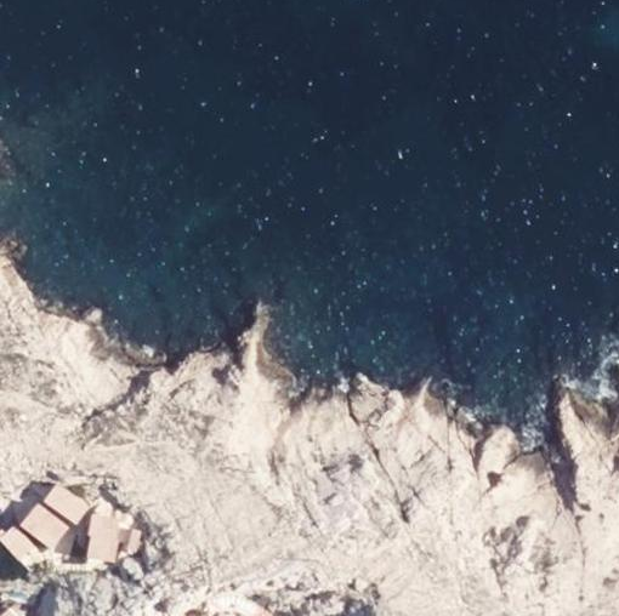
[(56,489),(45,502),(75,525),(85,512),(56,489)]
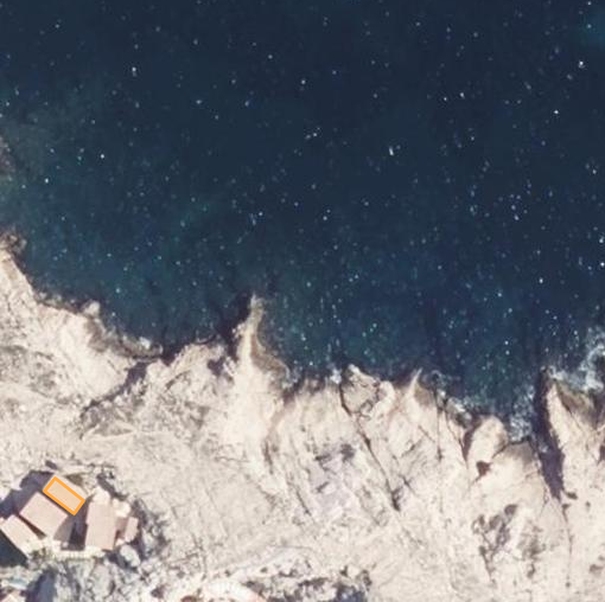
[(36,498),(21,516),(49,537),(64,519),(36,498)]
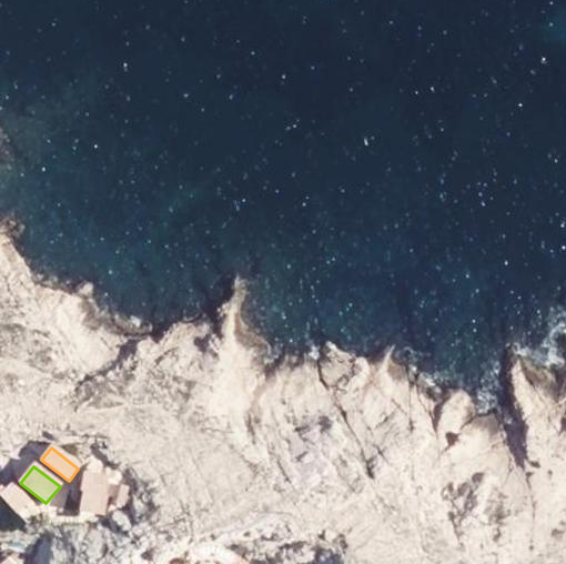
[(84,475),(82,490),(104,493),(107,479),(84,475)]
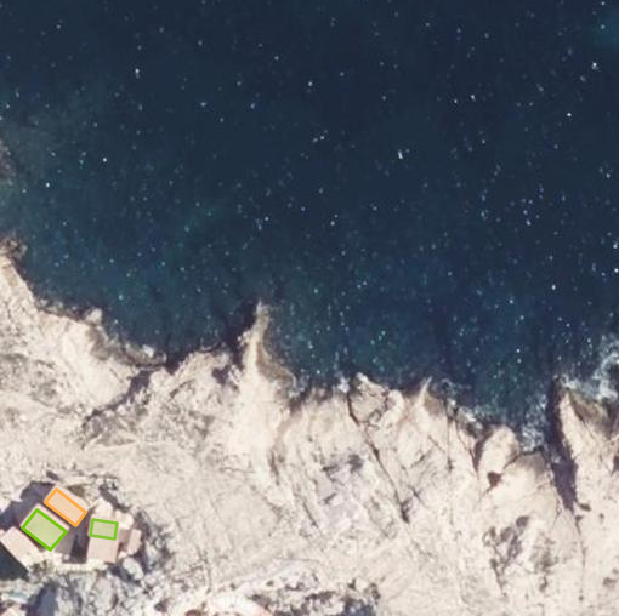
[(15,529),(0,540),(18,564),(33,552),(15,529)]
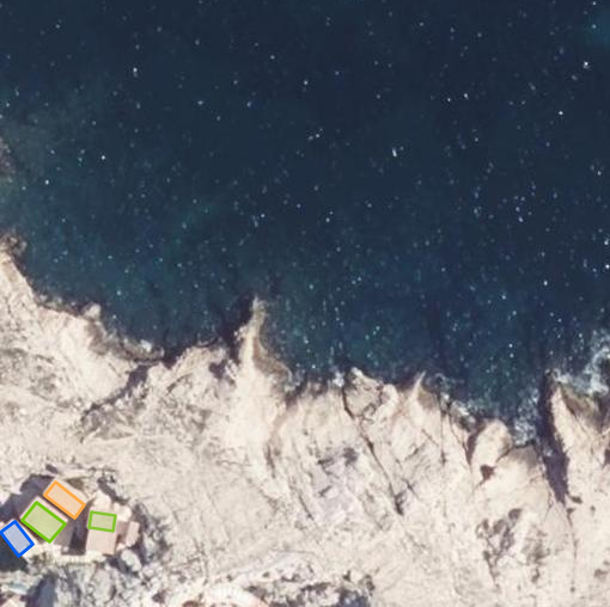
[(138,526),(128,525),(124,544),(134,545),(138,526)]
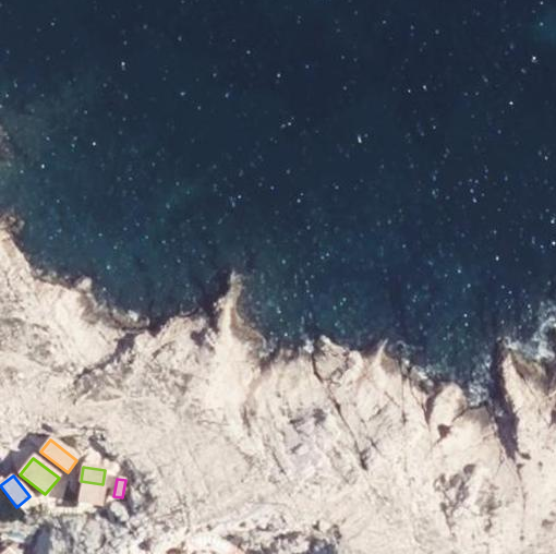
[(80,488),(77,501),(101,505),(103,493),(80,488)]
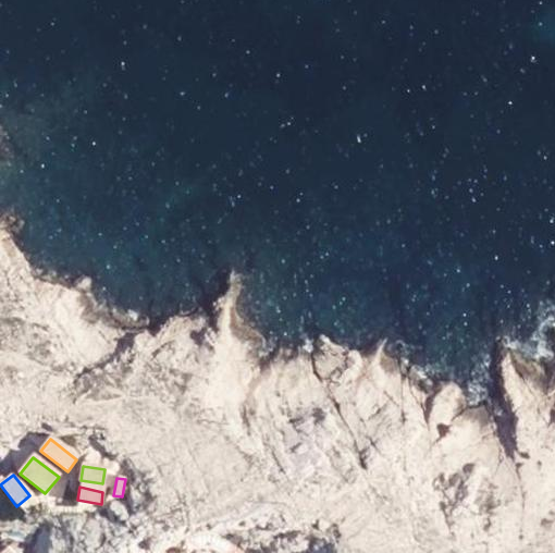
All buildings are outlined.
